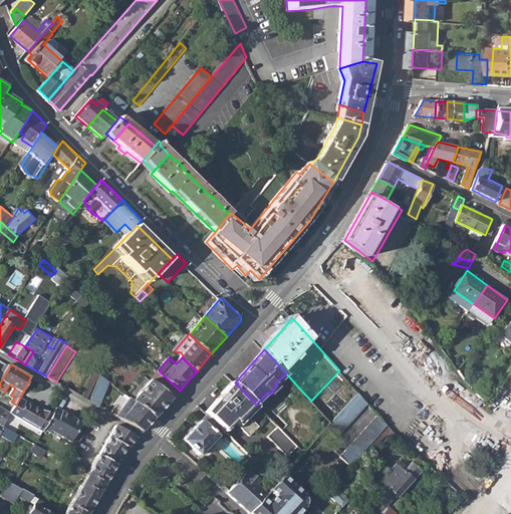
[(98,381),(99,382),(102,375),(95,369),(84,397),(91,401),(98,381)]
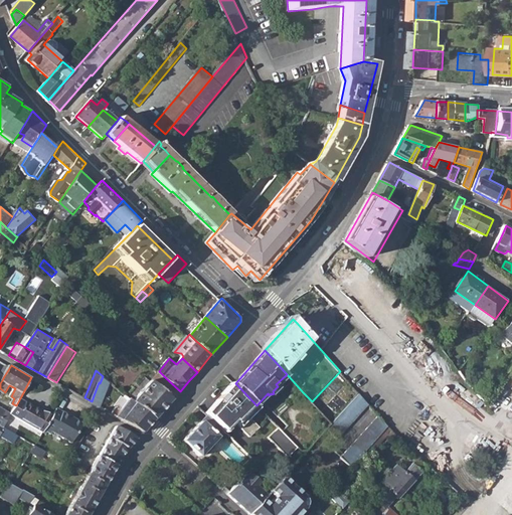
[(111,382),(103,376),(100,383),(93,402),(101,407),(111,382)]
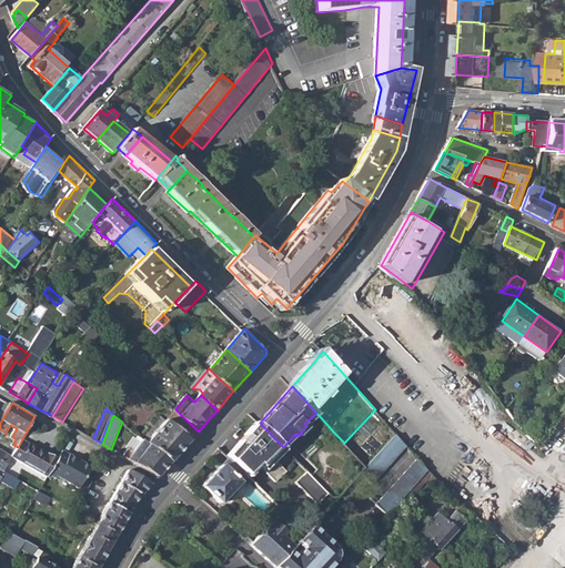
[(170,419),(149,443),(151,444),(172,462),(199,432),(183,417),(177,424),(170,419)]
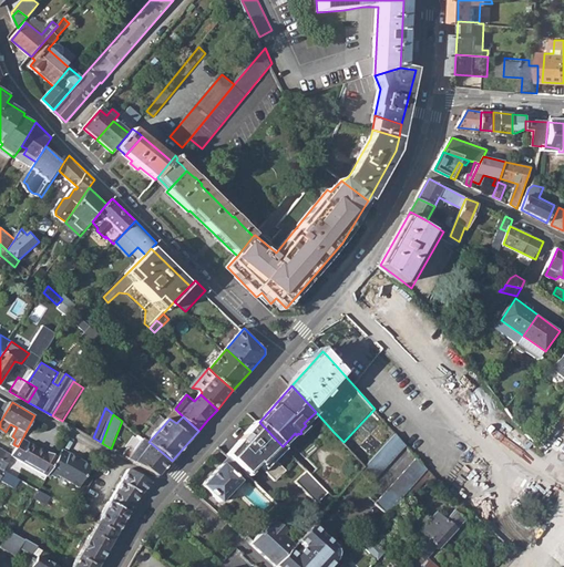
[(344,442),(334,432),(307,457),(318,467),(311,474),(336,500),(360,473),(366,466),(344,442)]
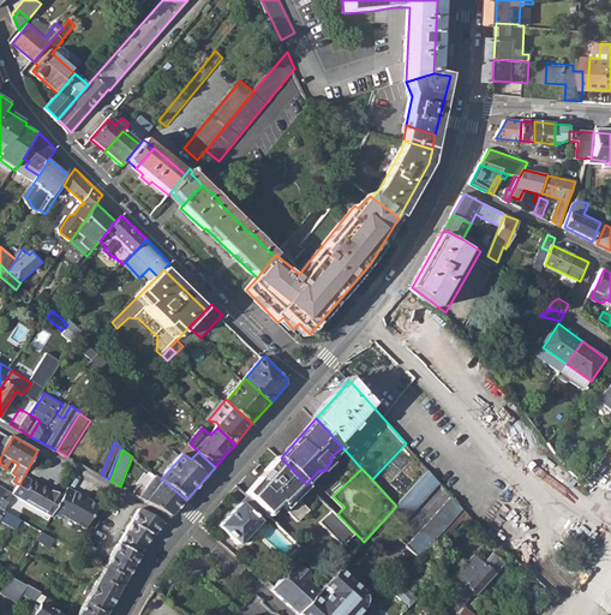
[(396,506),(390,513),(402,524),(439,482),(429,469),(396,506)]
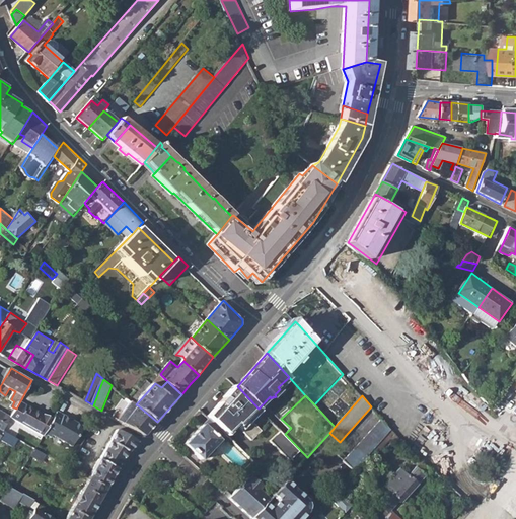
[(16,409),(12,417),(46,436),(47,434),(55,418),(54,417),(46,412),(45,414),(21,399),(16,409)]
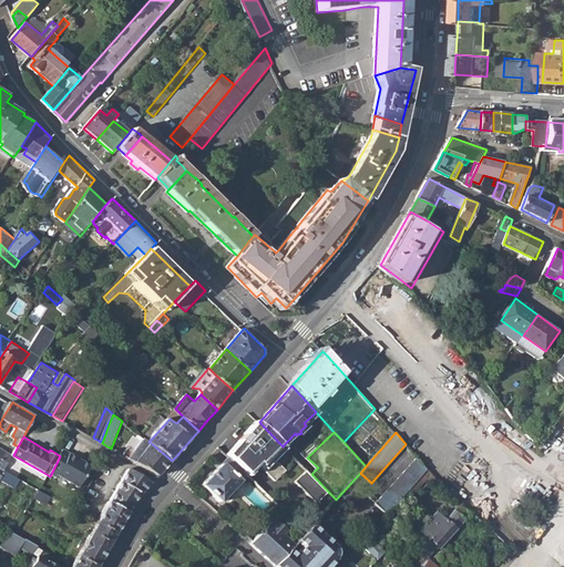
[(142,443),(134,453),(140,456),(151,443),(149,442),(144,437),(140,442),(142,443)]
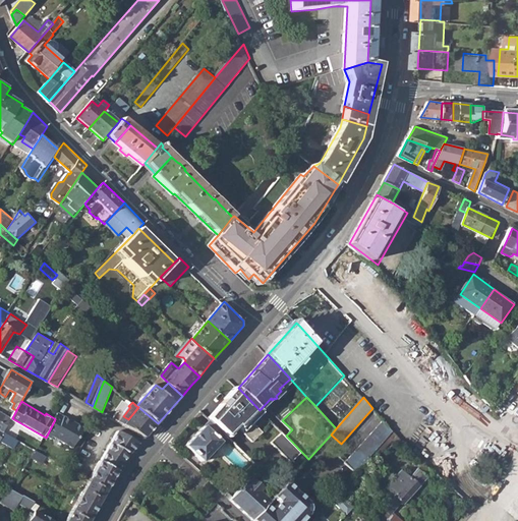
[(158,423),(138,407),(128,419),(123,416),(118,413),(114,418),(147,437),(158,423)]
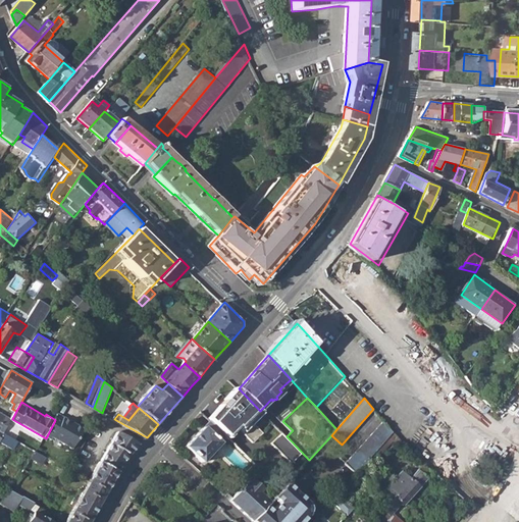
[(0,421),(8,426),(12,419),(0,411),(0,421)]
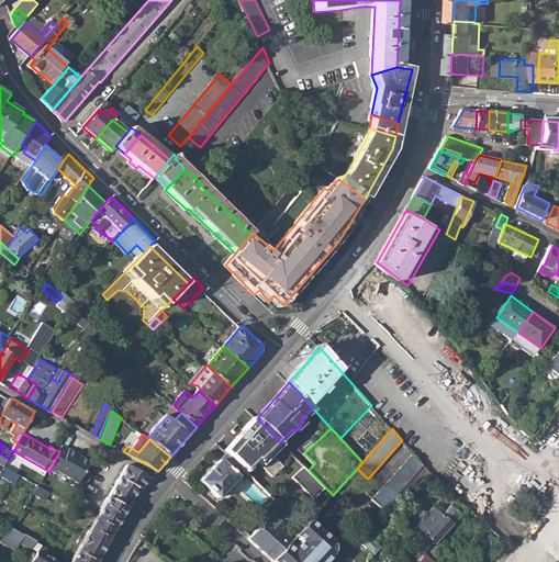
[(59,471),(81,483),(93,461),(64,445),(59,452),(51,470),(58,473),(59,471)]
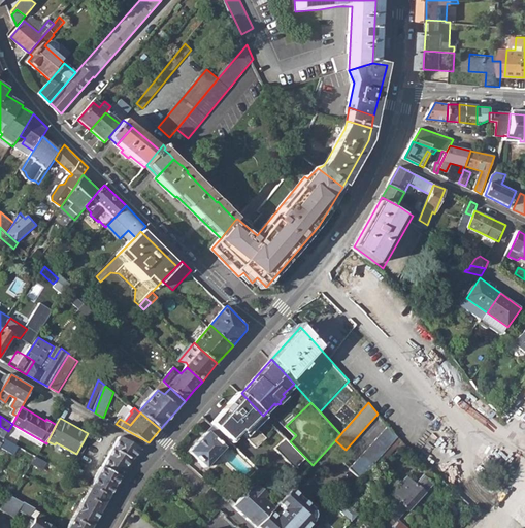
[(349,469),(360,480),(381,456),(398,436),(388,425),(349,469)]
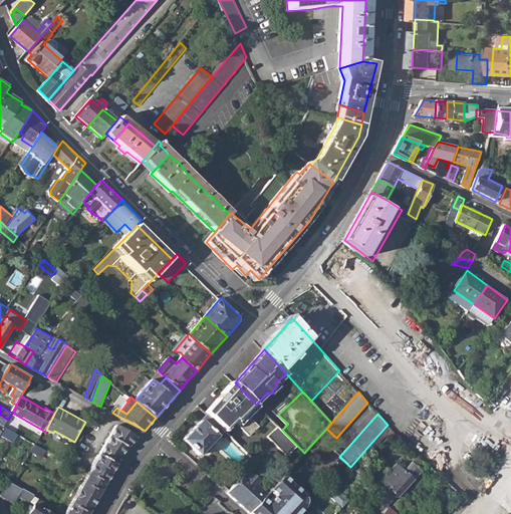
[(0,434),(1,433),(14,440),(18,434),(4,426),(8,420),(0,415),(0,434)]
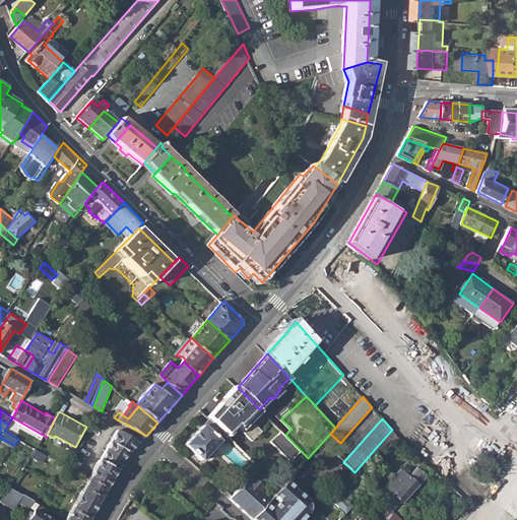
[(227,435),(210,419),(204,426),(186,445),(203,460),(227,435)]
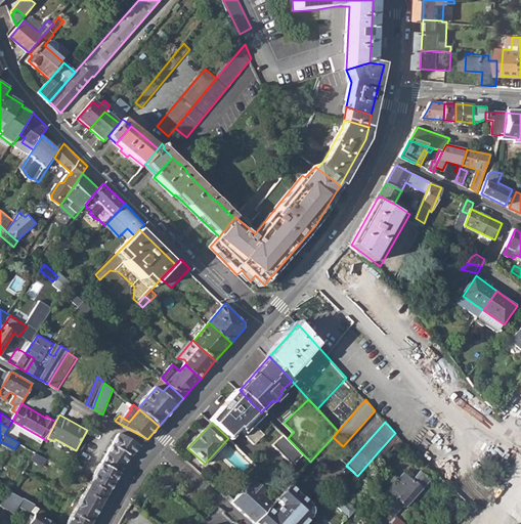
[(102,465),(120,474),(125,466),(142,445),(120,433),(102,465)]
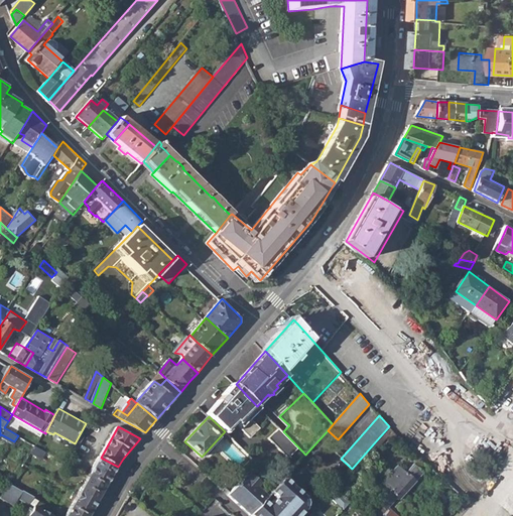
[(389,426),(372,445),(376,449),(389,434),(398,444),(402,440),(389,426)]
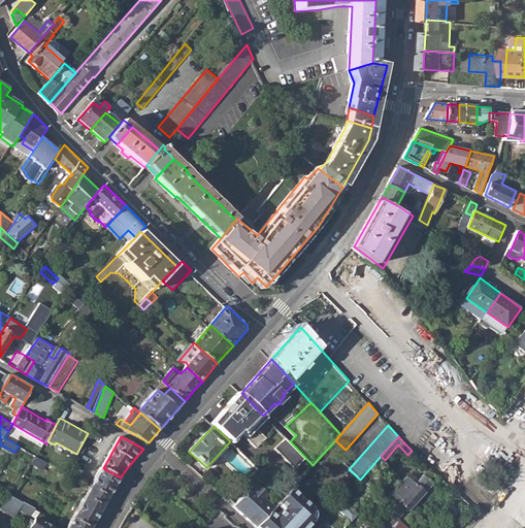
[(92,487),(110,497),(121,477),(103,468),(102,467),(93,483),(87,479),(85,483),(92,487)]
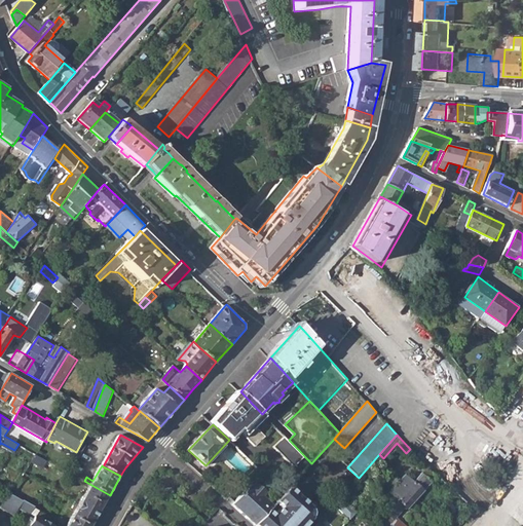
[(400,500),(394,508),(401,514),(406,508),(409,510),(439,476),(430,467),(415,483),(400,500)]
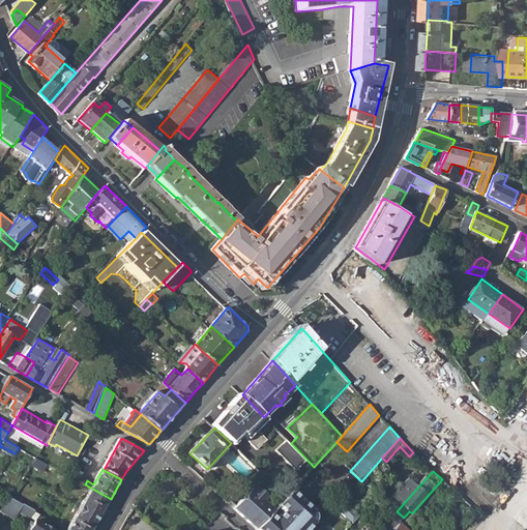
[(394,496),(403,504),(418,487),(409,478),(394,496)]
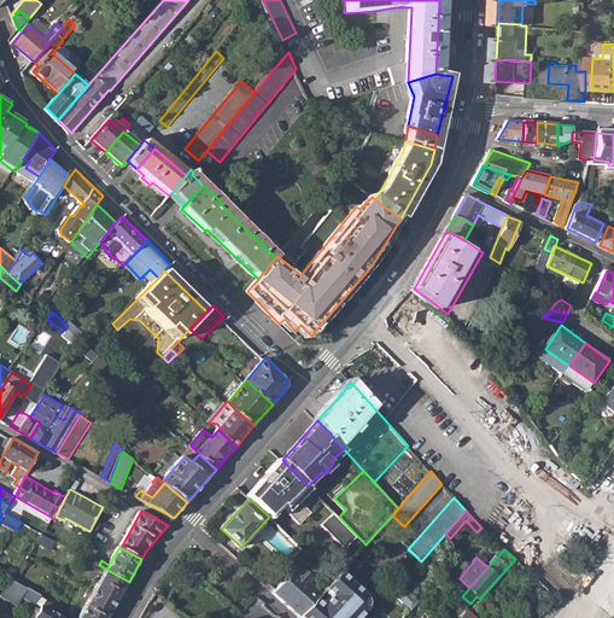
[(315,578),(303,567),(299,571),(297,569),(274,593),(300,617),(316,599),(322,593),(311,583),(315,578)]
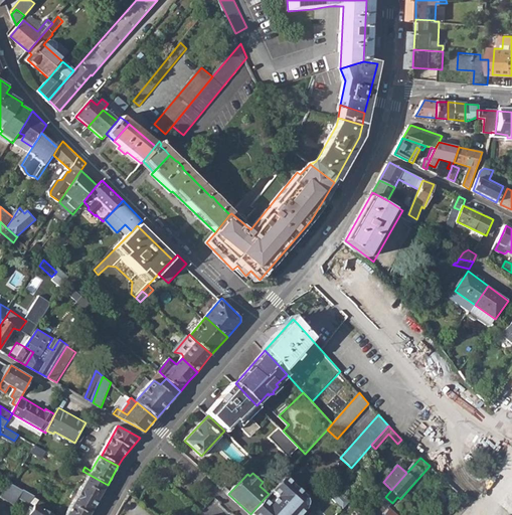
[(90,514),(108,485),(90,475),(66,514),(67,514),(90,514)]
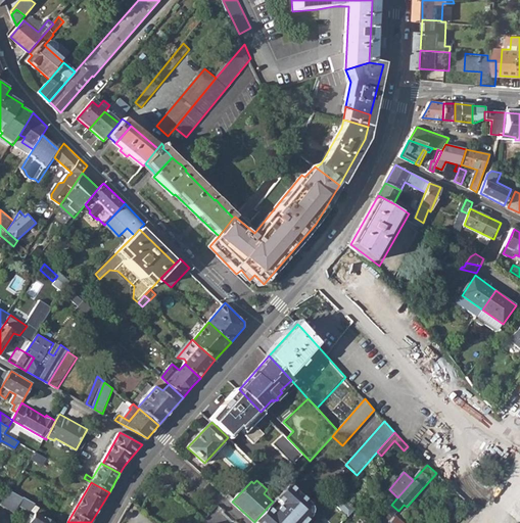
[(254,522),(255,522),(303,522),(311,516),(311,505),(288,484),(276,498),(281,504),(273,512),(268,507),(254,522)]
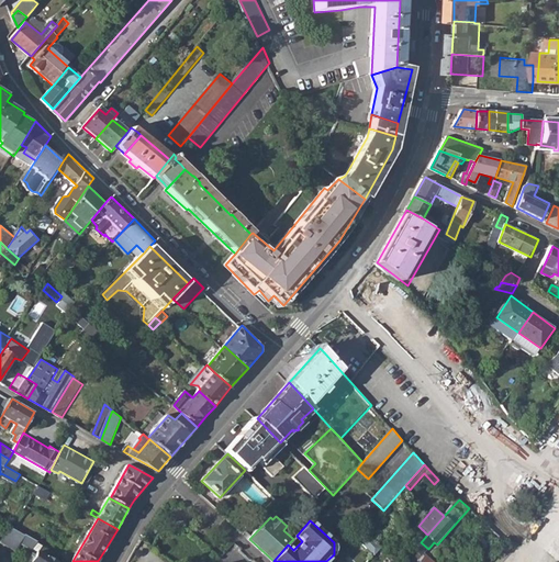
[(34,548),(38,541),(15,528),(12,526),(2,541),(17,550),(21,542),(34,549),(34,548)]
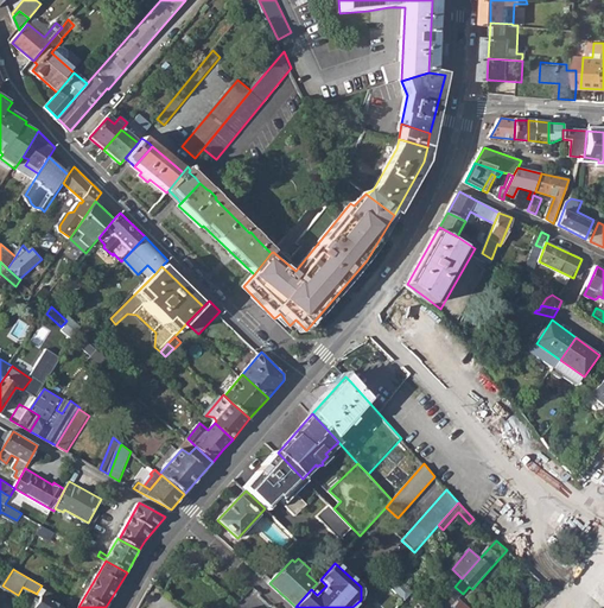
[(388,582),(392,586),(396,584),(401,580),(395,575),(388,582)]
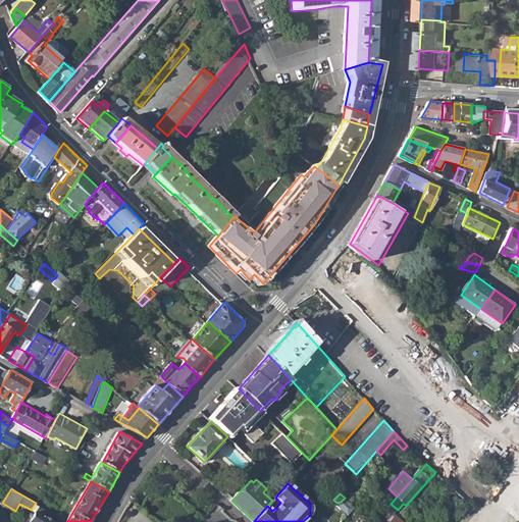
[(36,512),(38,512),(41,506),(36,503),(32,509),(36,512)]
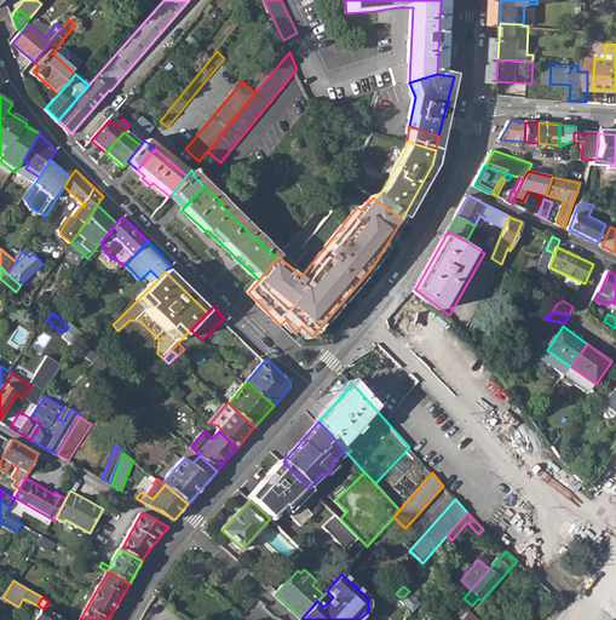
[(462,612),(471,619),(478,619),(467,610),(472,606),(464,598),(456,606),(456,607),(462,612)]
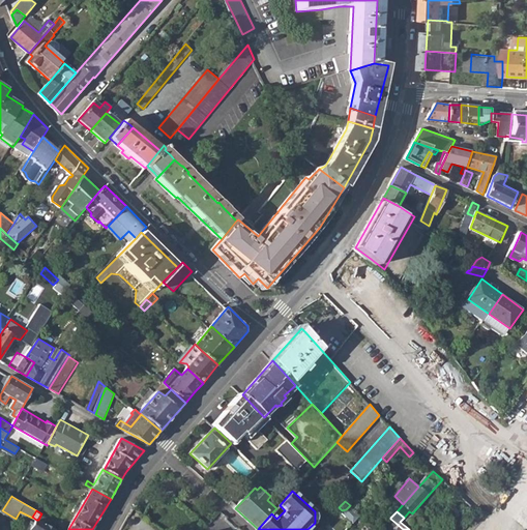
[(55,529),(38,520),(36,520),(31,529),(55,529)]
